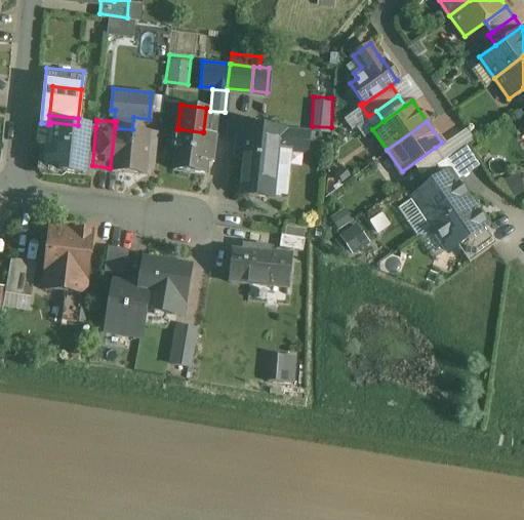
[(78,125),(50,122),(50,124),(48,124),(41,123),(39,143),(46,143),(44,161),(62,163),(61,170),(91,173),(92,165),(95,127),(78,125)]
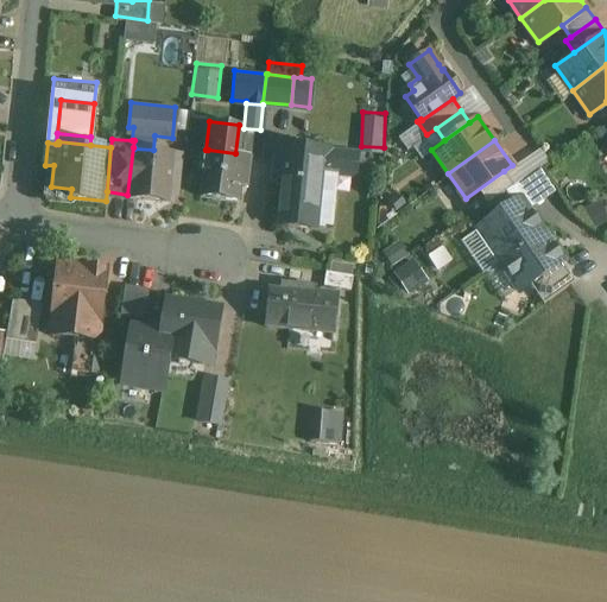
[(323,149),(277,143),(273,178),(282,179),(276,223),(315,227),(321,170),(323,151),(323,149)]
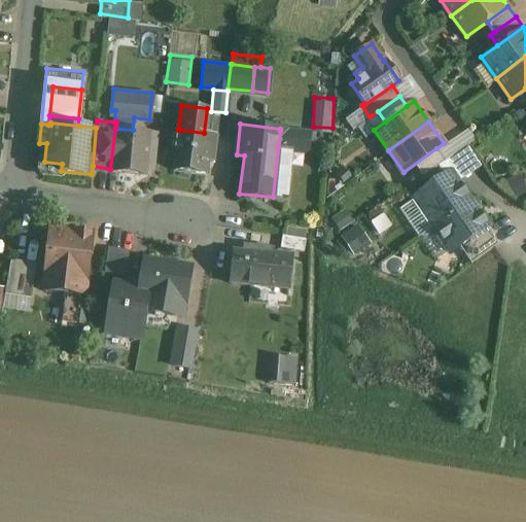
[(133,130),(116,129),(116,128),(115,128),(110,169),(146,172),(150,132),(133,130)]
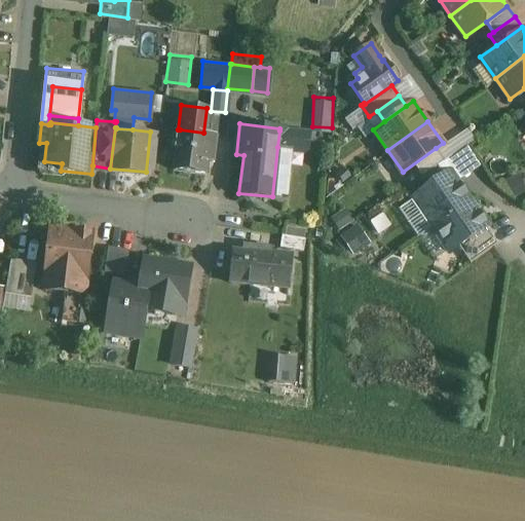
[(203,133),(180,129),(178,146),(175,146),(172,166),(204,171),(207,152),(213,153),(215,134),(203,133)]
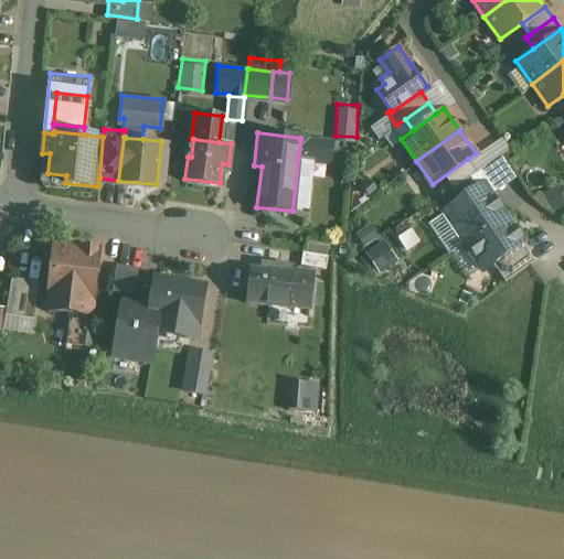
[(331,143),(300,140),(298,158),(330,161),(331,143)]
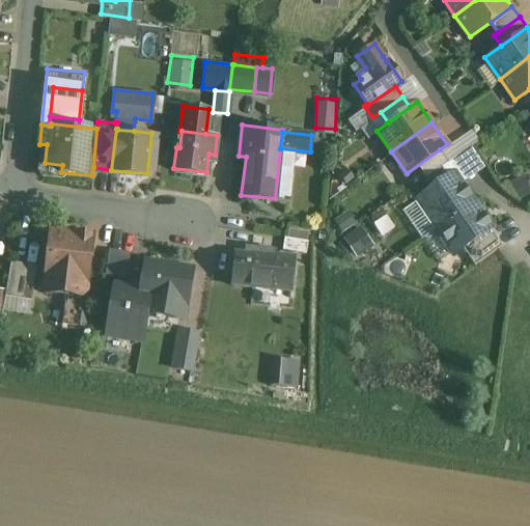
[(440,149),(418,165),(425,175),(448,160),(440,149)]
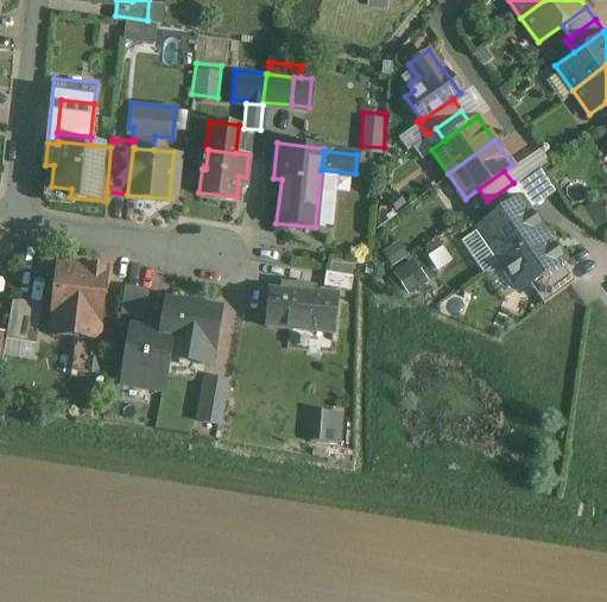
[(519,179),(505,189),(513,201),(519,196),(526,206),(535,201),(519,179)]
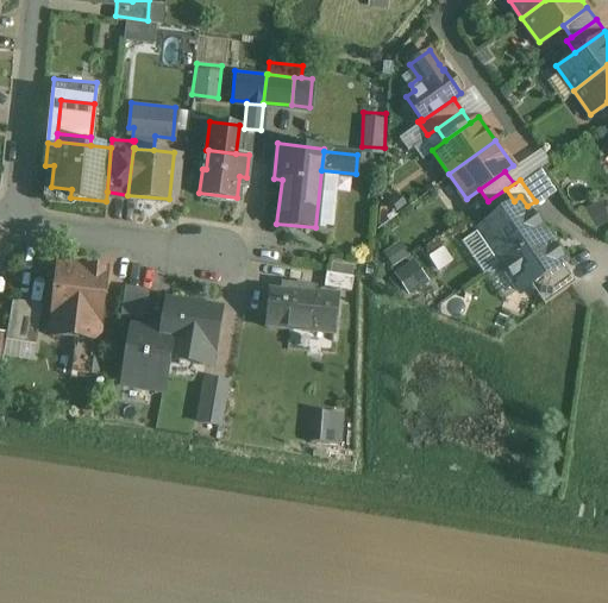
[(514,201),(477,226),(500,259),(543,230),(527,206),(520,196),(514,201)]
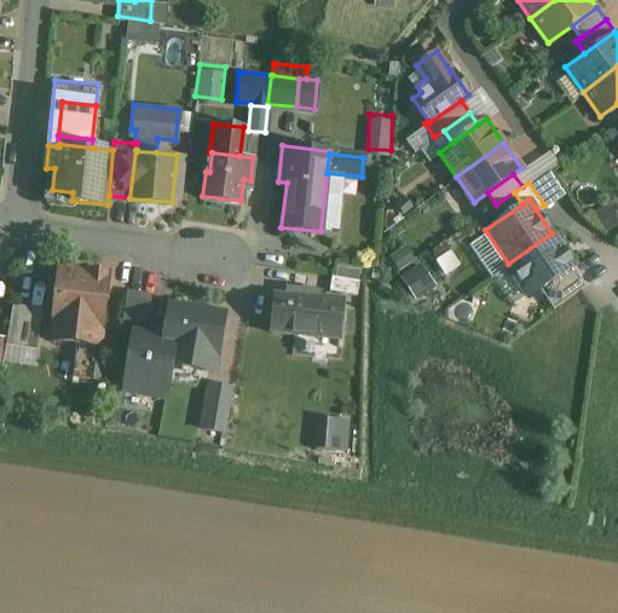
[(552,233),(508,264),(529,294),(538,287),(571,265),(575,262),(567,250),(562,249),(552,233)]
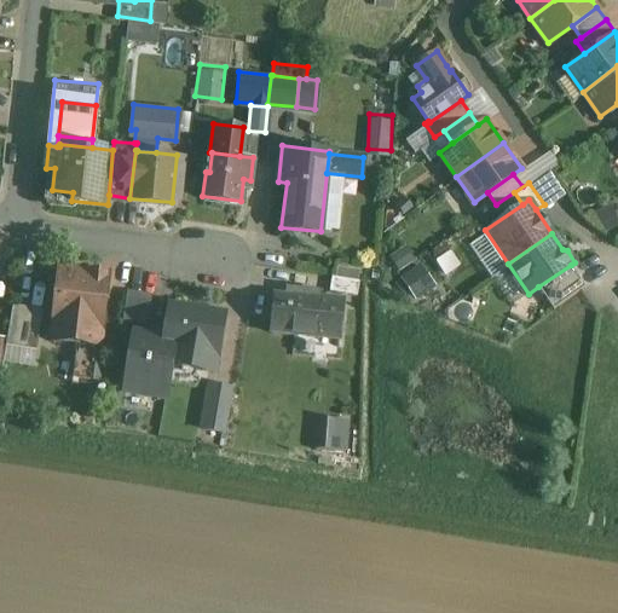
[(408,240),(388,252),(397,266),(416,254),(408,240)]
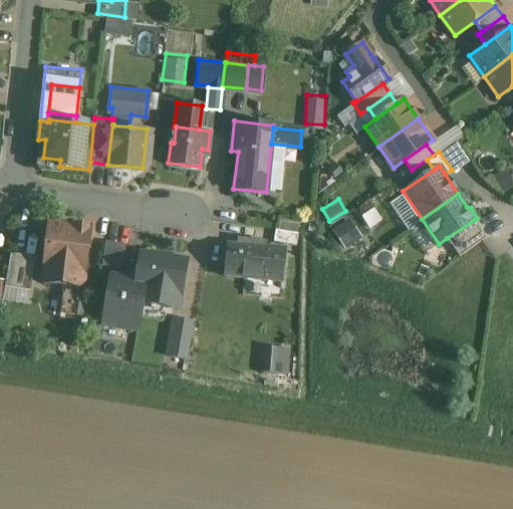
[(330,222),(344,245),(361,234),(347,211),(330,222)]
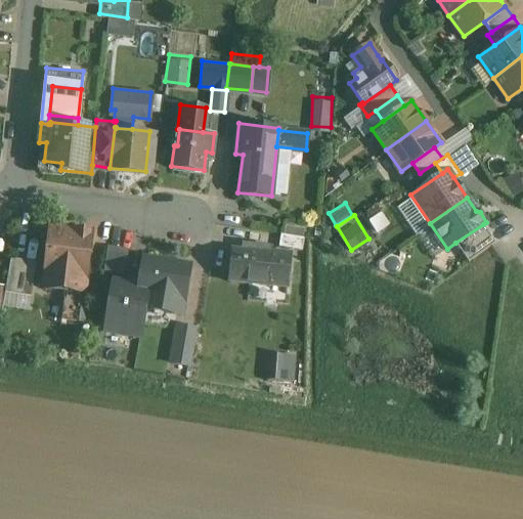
[(483,224),(455,243),(467,260),(493,241),(483,224)]
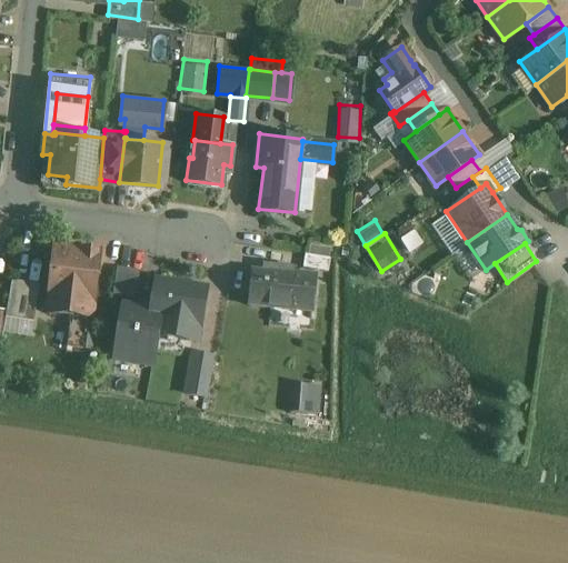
[(97,250),(55,244),(48,297),(91,302),(97,250)]
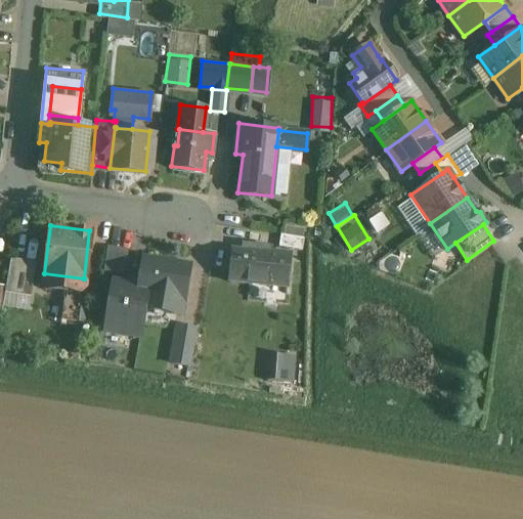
[(301,234),(279,231),(278,244),(299,247),(301,234)]
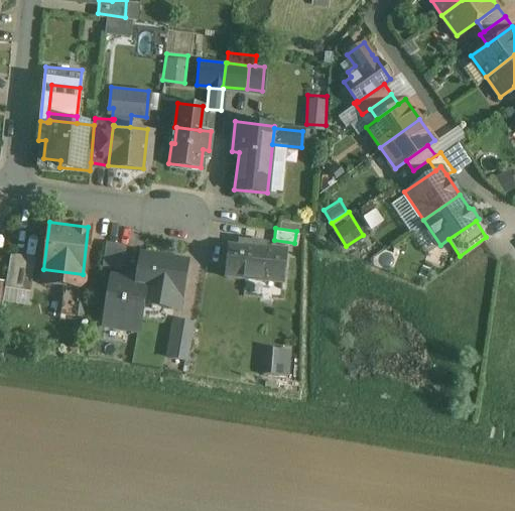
[(126,243),(105,240),(102,263),(122,267),(126,243)]
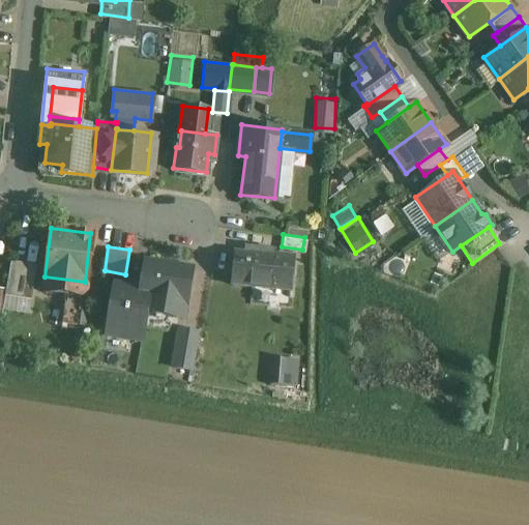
[(257,253),(235,251),(232,282),(268,286),(270,275),(271,255),(272,248),(258,246),(257,253)]
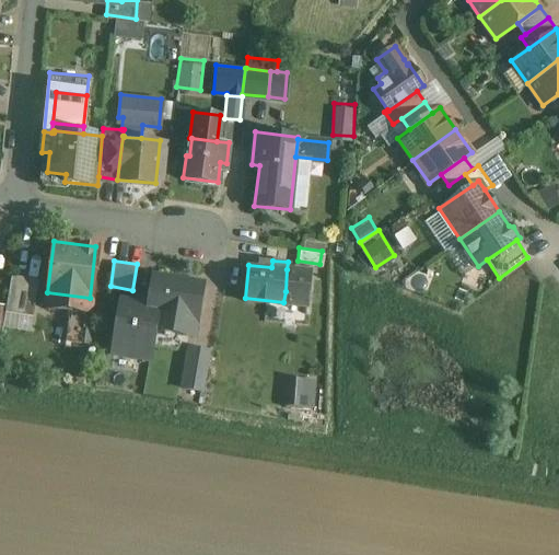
[(307,270),(287,269),(286,291),(283,302),(282,309),(302,311),(305,293),(307,270)]
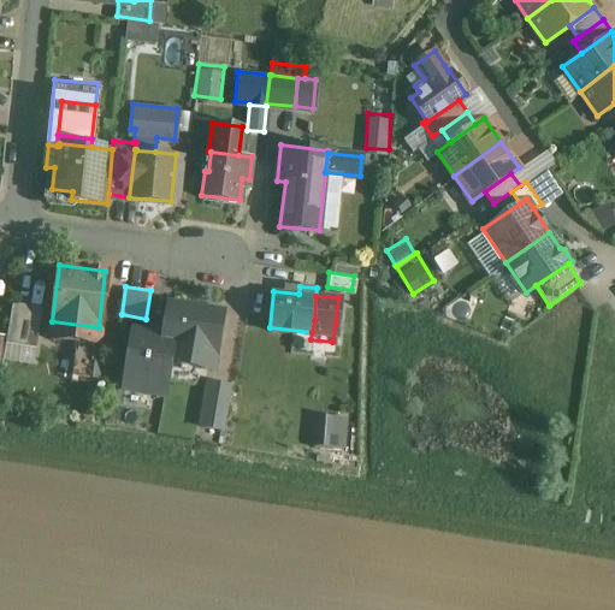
[(42,305),(11,300),(6,332),(5,341),(36,345),(42,305)]
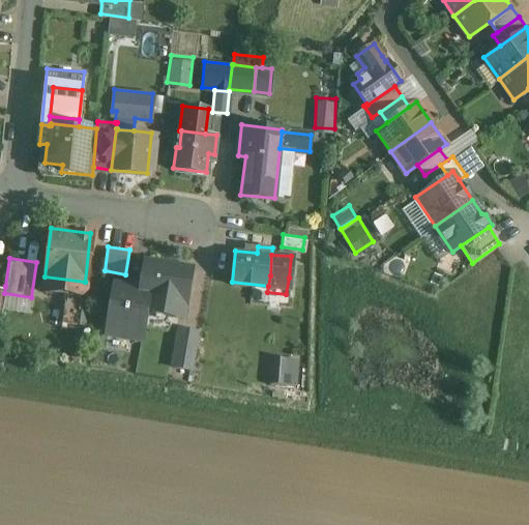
[(190,267),(145,259),(140,291),(141,291),(140,296),(147,297),(145,309),(182,316),(190,267)]
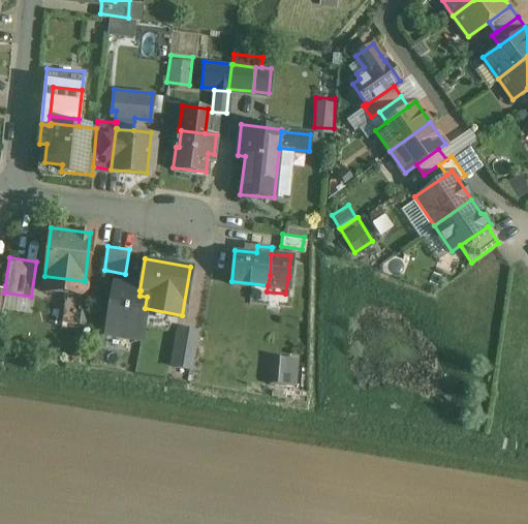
[(132,285),(115,282),(106,330),(141,336),(145,308),(147,297),(140,296),(141,290),(140,290),(131,289),(132,285)]
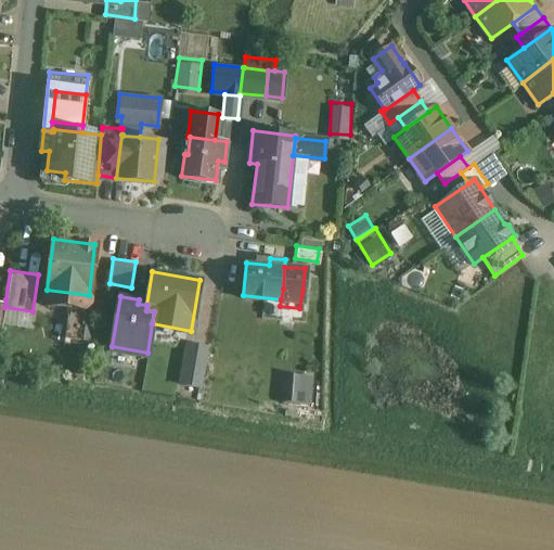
[(87,307),(68,306),(65,335),(82,337),(87,307)]
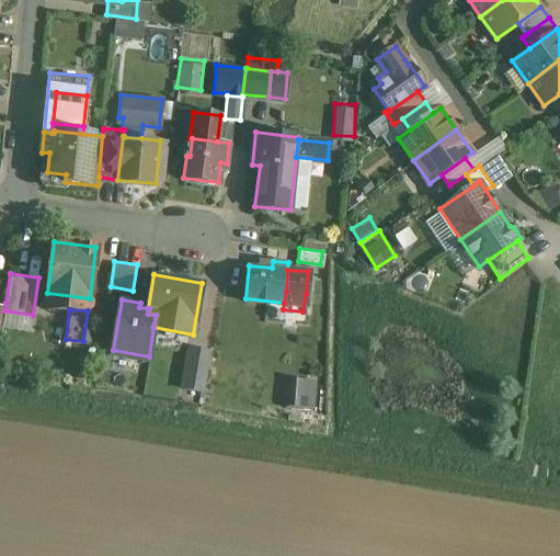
[(94,311),(88,310),(83,341),(91,342),(94,311)]
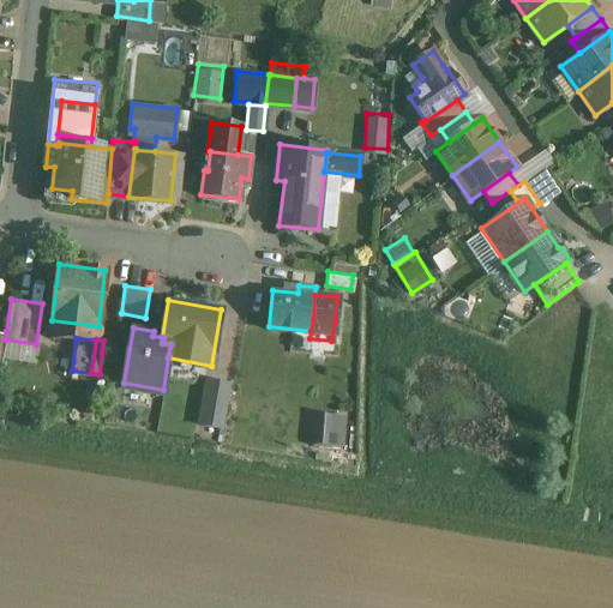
[(230,383),(206,378),(199,421),(223,426),(230,383)]
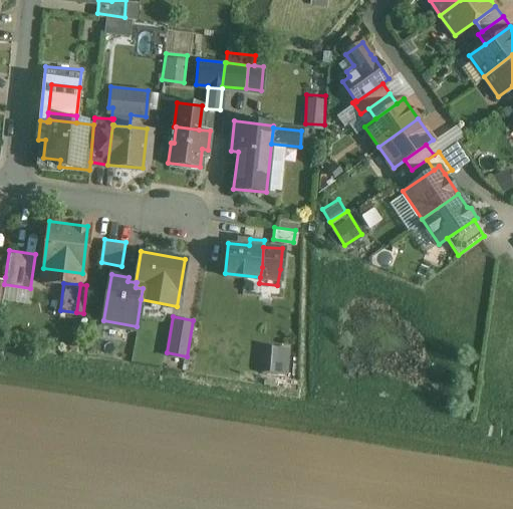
[(287,346),(262,344),(260,370),(285,371),(287,346)]
